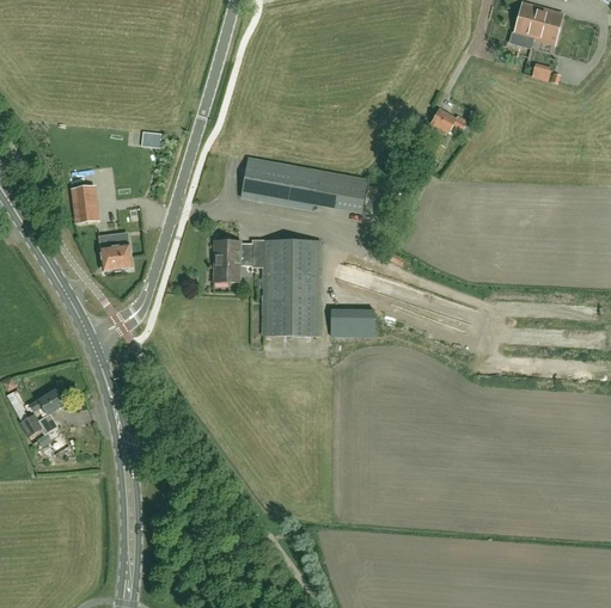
[(562,12),(521,1),(513,32),(554,43),(562,12)]
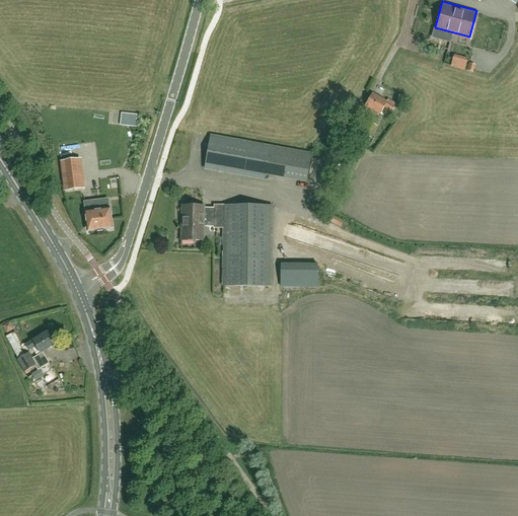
[(465,58),(452,54),(449,64),(463,67),(465,58)]
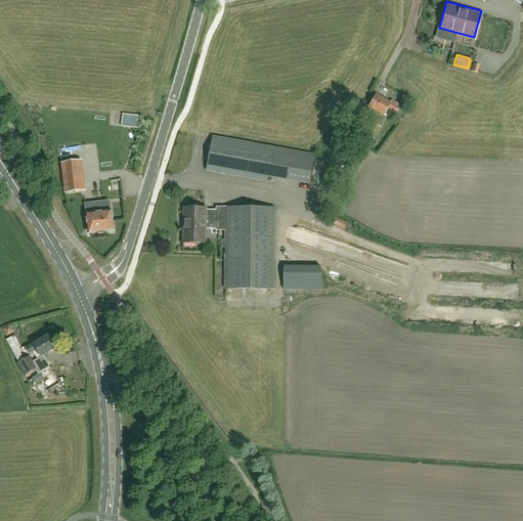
[(395,111),(399,102),(391,98),(390,100),(375,92),(367,104),(382,113),(386,104),(395,111)]
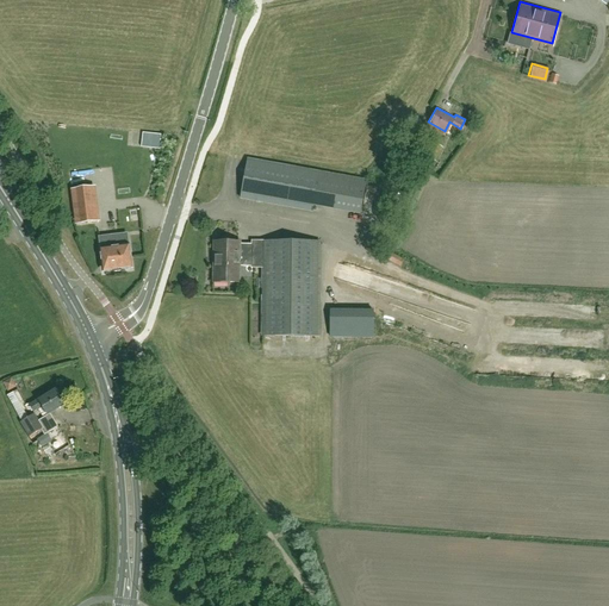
[(476,123),(480,116),(470,110),(466,117),(476,123)]
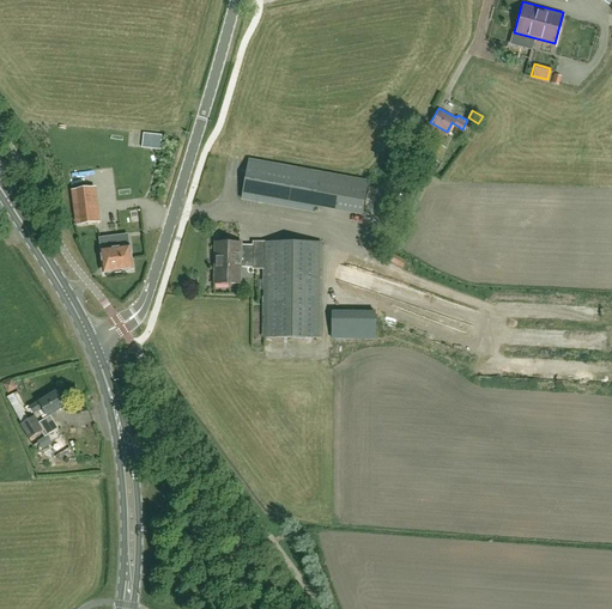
[(443,146),(436,141),(428,154),(436,159),(443,146)]
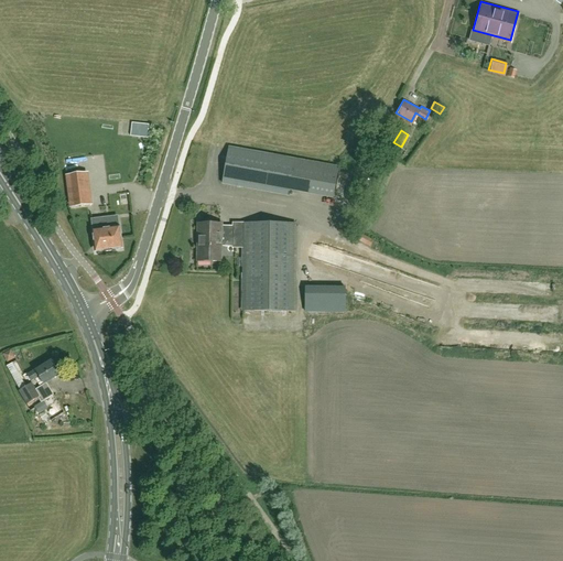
[(337,165),(227,147),(222,181),(288,192),(289,186),(332,194),(337,165)]
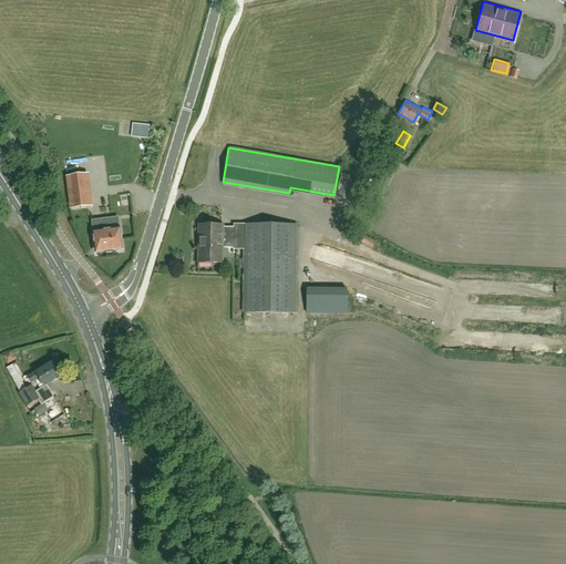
[(393,164),(398,156),(392,154),(388,161),(393,164)]
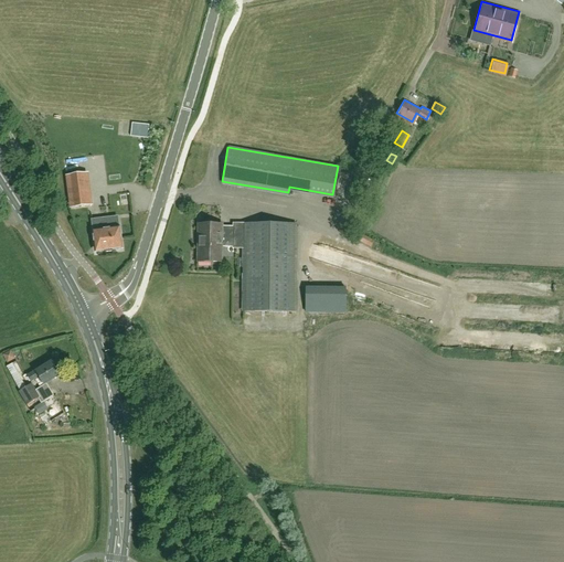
[(88,202),(85,171),(67,173),(71,204),(88,202)]
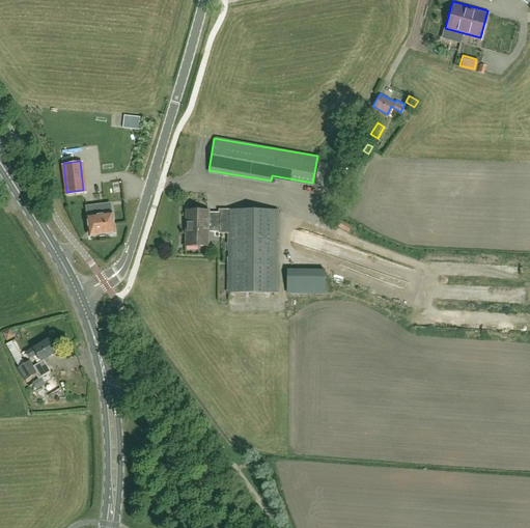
[(111,230),(113,228),(111,212),(95,214),(94,207),(85,209),(88,231),(90,233),(98,232),(98,234),(105,233),(105,231),(111,230)]
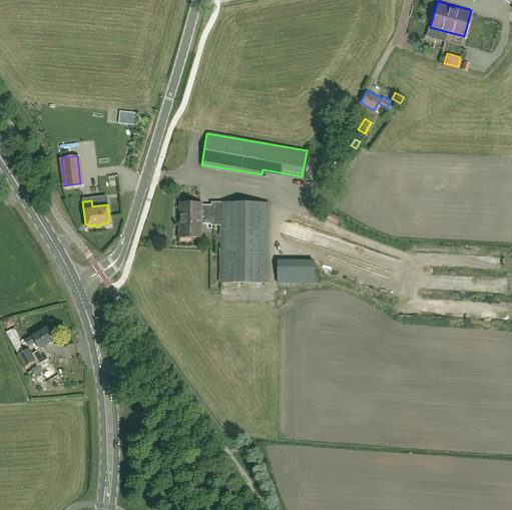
[(179,235),(200,235),(200,221),(210,221),(210,222),(221,222),(221,280),(267,280),(268,200),(211,200),(211,203),(200,203),(201,201),(179,201),(179,235)]
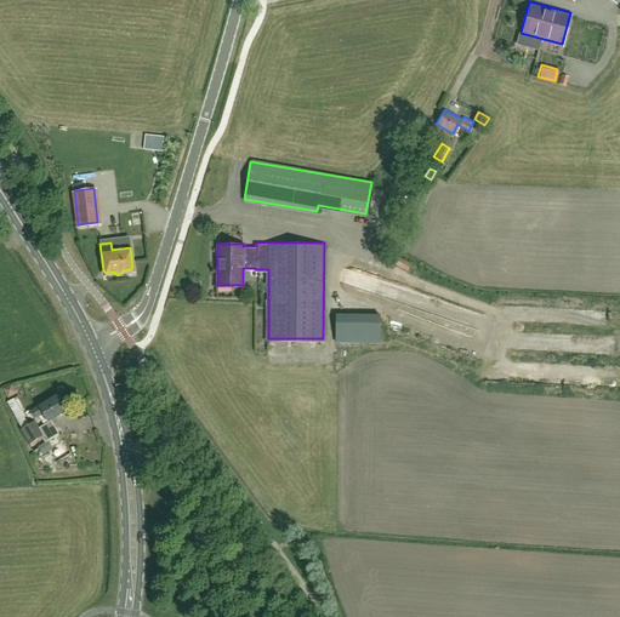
[(405,268),(409,262),(397,255),(393,262),(405,268)]
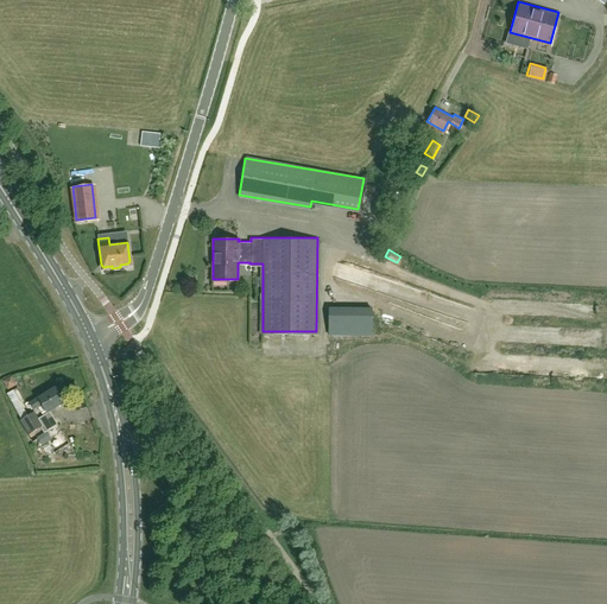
[(436,307),(457,313),(460,303),(438,297),(436,307)]
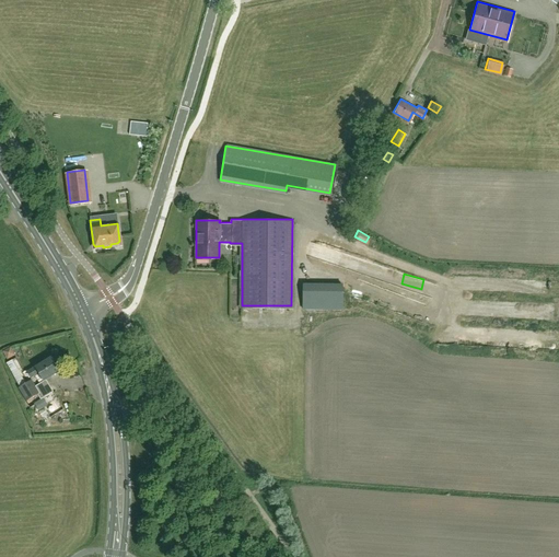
[(303,281),(303,305),(342,306),(342,281),(303,281)]
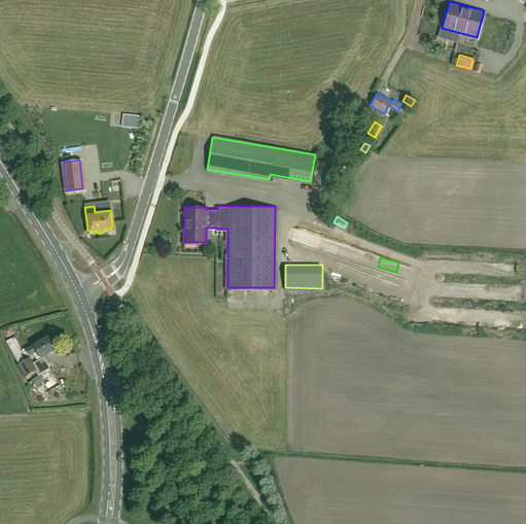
[(9,324),(2,328),(6,337),(13,332),(9,324)]
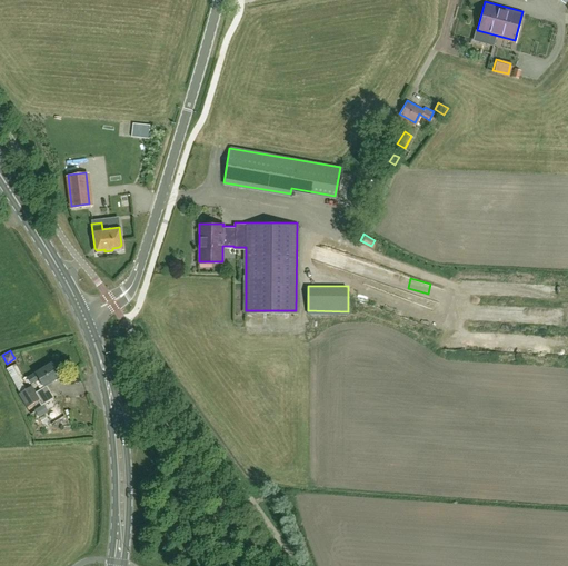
[(20,390),(26,387),(12,363),(6,366),(20,390)]
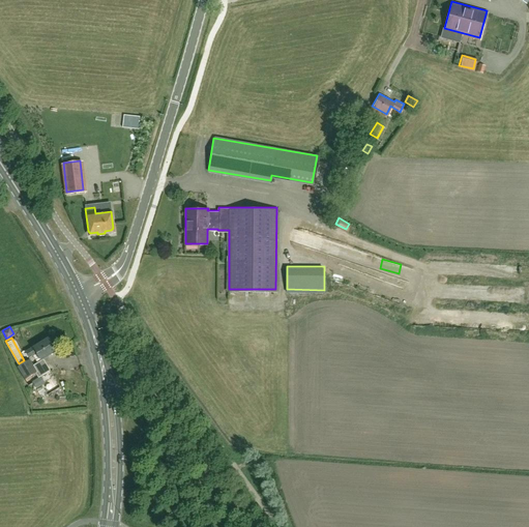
[(39,357),(55,349),(48,338),(40,342),(39,341),(25,350),(29,355),(35,351),(39,357)]
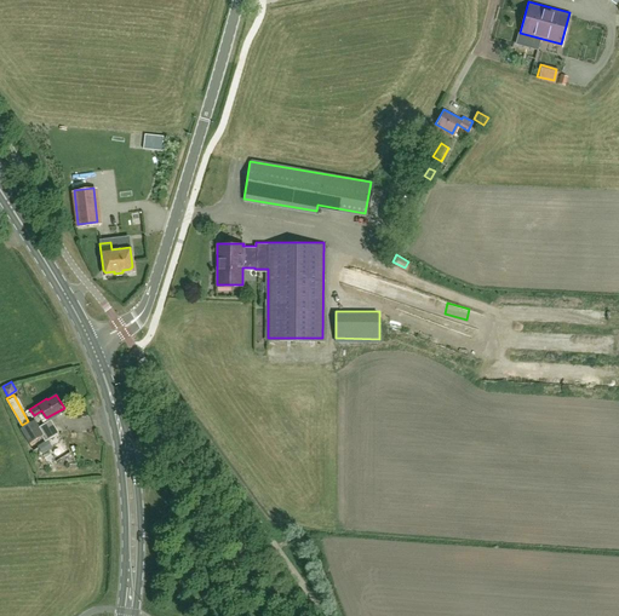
[(50,418),(39,425),(34,418),(28,421),(22,425),(19,427),(28,442),(43,432),(46,438),(58,431),(50,418)]
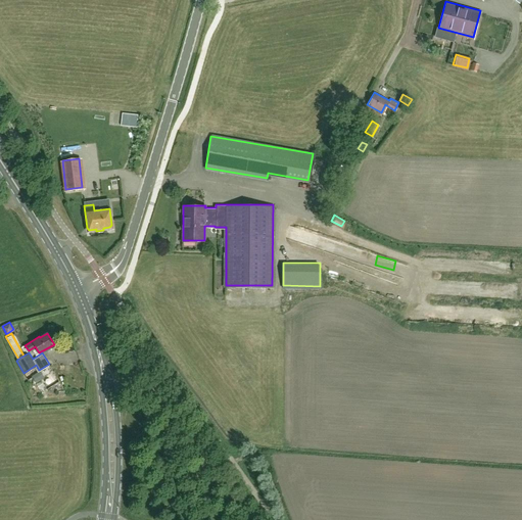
[(43,375),(40,370),(31,375),(35,380),(43,375)]
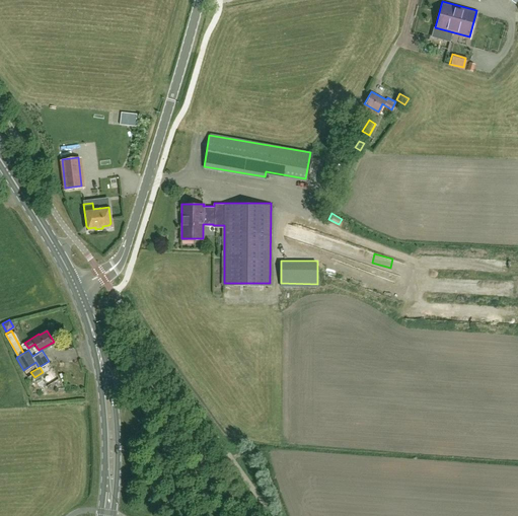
[(41,376),(34,379),(39,384),(44,381),(41,376)]
